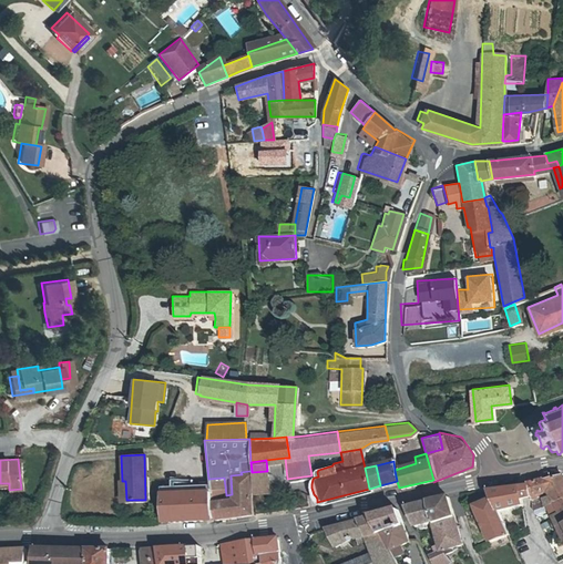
[(208,483),(210,491),(212,518),(213,519),(251,513),(249,471),(241,472),(242,474),(231,475),(232,494),(226,495),(224,478),(208,479),(208,483)]
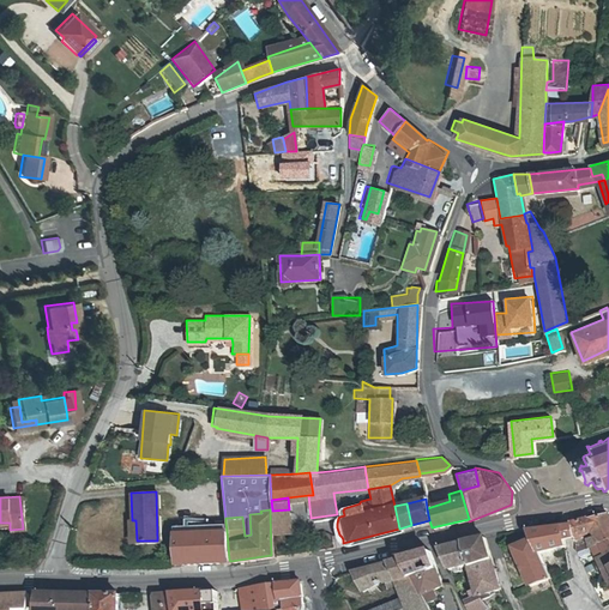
[(289,509),(272,511),(272,530),(290,529),(289,509)]
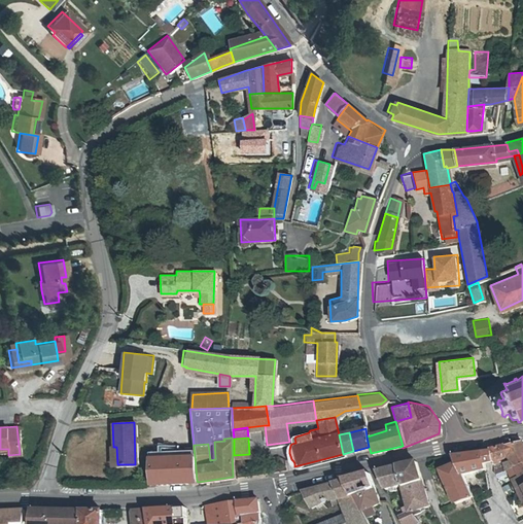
[(487,449),(490,460),(491,463),(501,460),(500,456),(508,453),(510,459),(501,462),(502,465),(492,468),(493,473),(514,466),(522,462),(522,448),(519,441),(487,448),(487,449)]
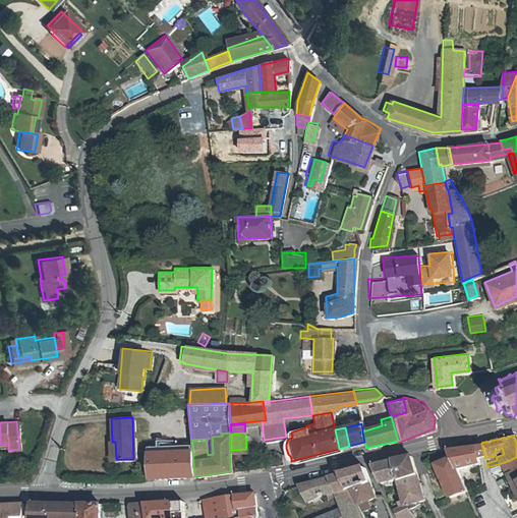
[(181,461),(183,476),(194,475),(191,444),(168,445),(170,462),(181,461)]
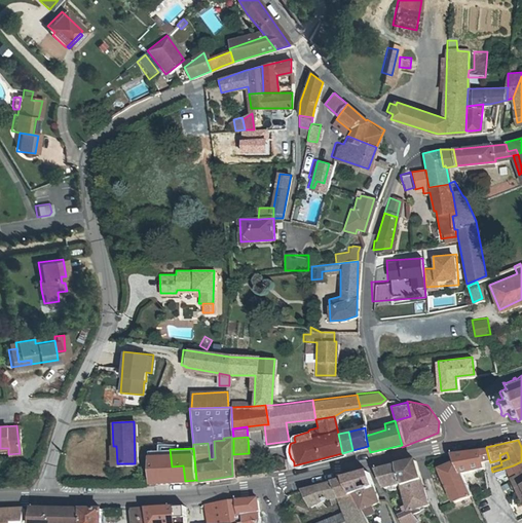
[(486,448),(477,450),(480,460),(489,459),(486,448)]
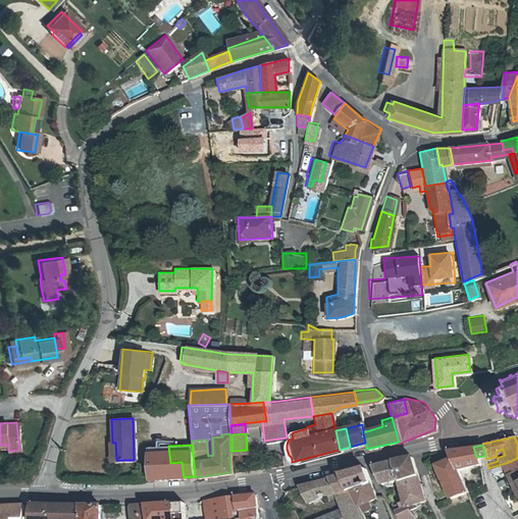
[(184,477),(182,462),(170,463),(168,446),(146,447),(148,478),(184,477)]
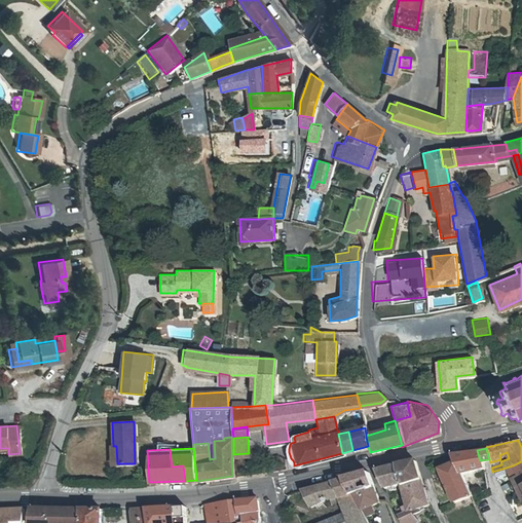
[(450,453),(453,461),(458,472),(482,468),(480,460),(477,450),(450,453)]
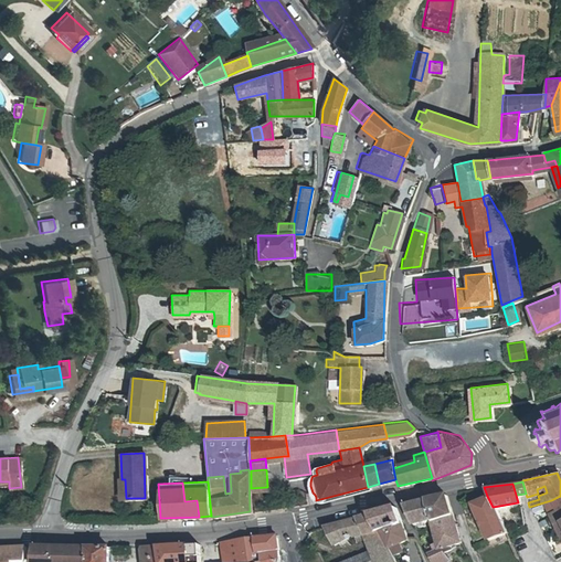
[(443,492),(424,497),(430,517),(430,519),(450,513),(443,492)]
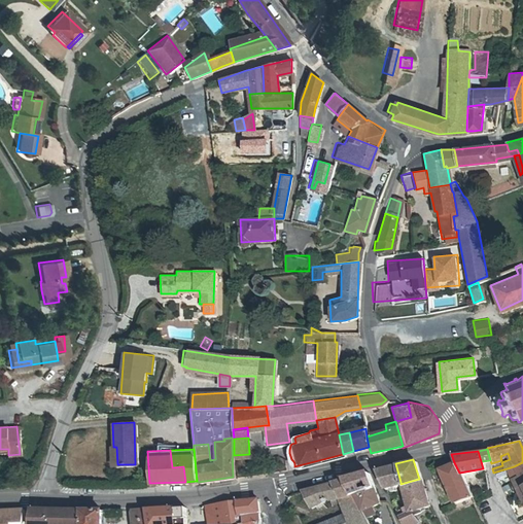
[(459,473),(454,462),(439,469),(453,501),(460,498),(468,495),(459,473)]
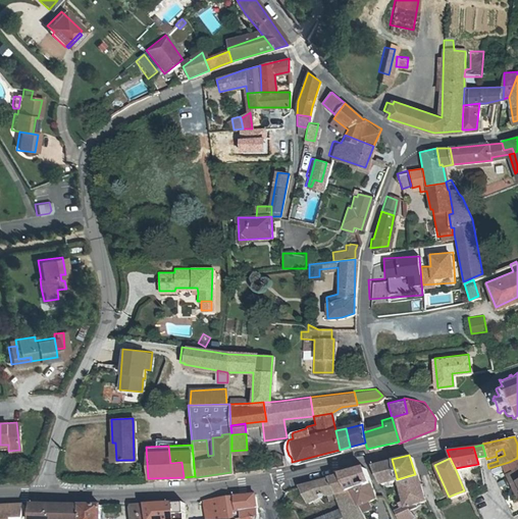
[(517,458),(509,462),(513,471),(514,472),(517,470),(517,458)]
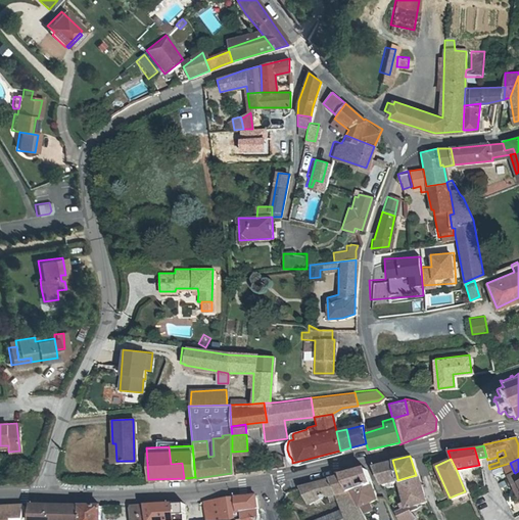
[(397,478),(392,460),(372,465),(381,484),(397,478)]
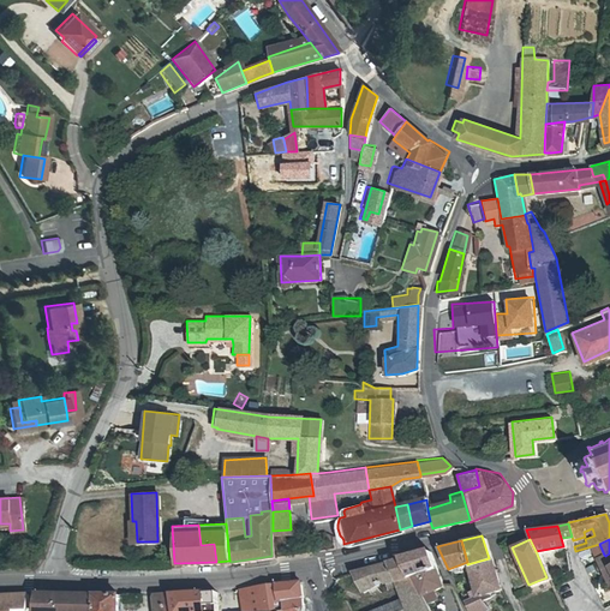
[(417,552),(399,557),(405,575),(411,574),(434,568),(428,549),(417,552)]
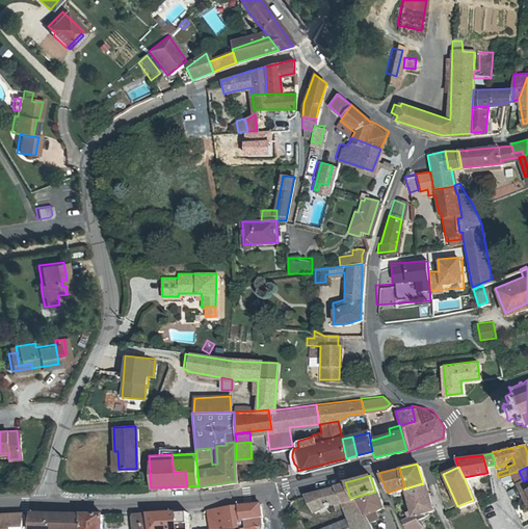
[(527,479),(524,481),(523,480),(518,482),(517,483),(517,485),(527,508),(527,493),(527,492),(527,479)]
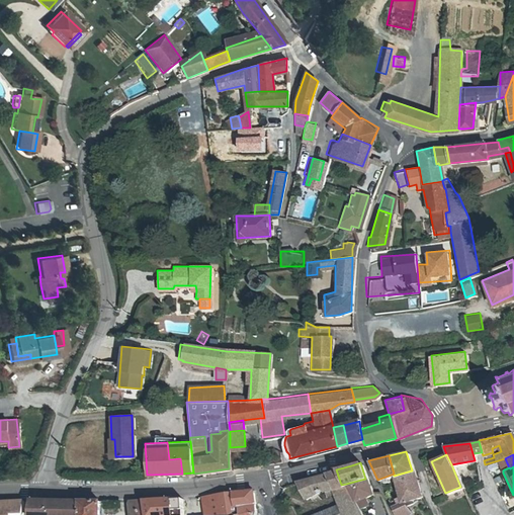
[(341,485),(336,469),(294,481),(304,498),(317,490),(331,489),(336,500),(351,495),(346,484),(341,485)]
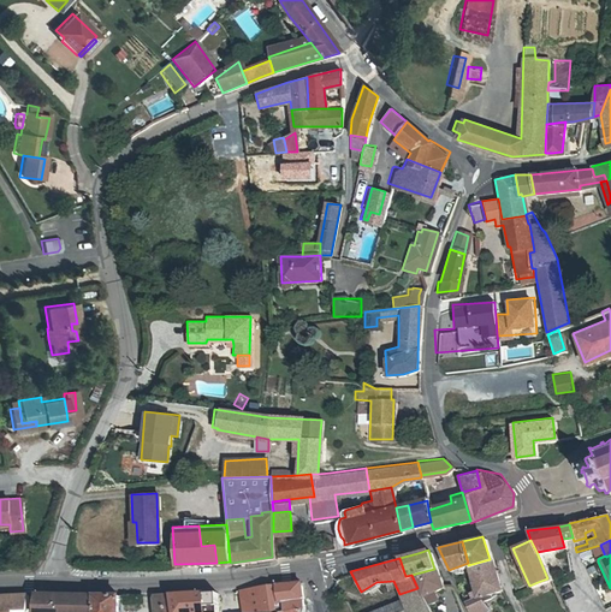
[(476,595),(478,595),(499,589),(490,559),(468,565),(475,590),(476,595)]
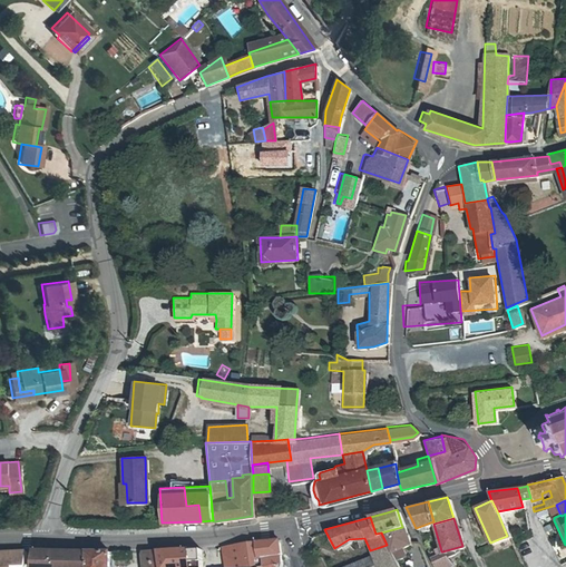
[(387,545),(390,550),(409,543),(402,527),(381,533),(387,545)]
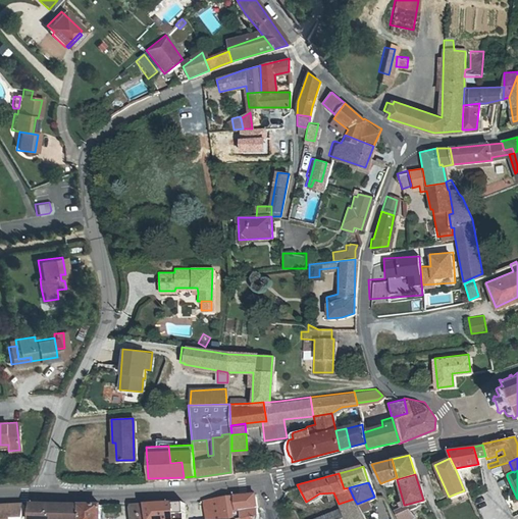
[(464,490),(456,494),(459,501),(467,498),(464,490)]
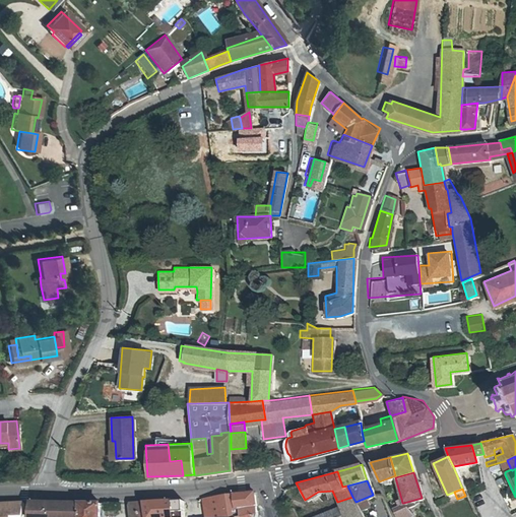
[(236,516),(239,516),(256,513),(252,492),(233,494),(216,496),(219,516),(236,516)]
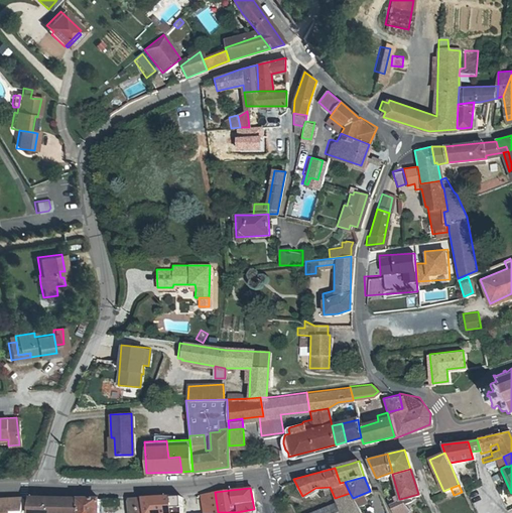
[(203,493),(206,512),(218,512),(215,492),(203,493)]
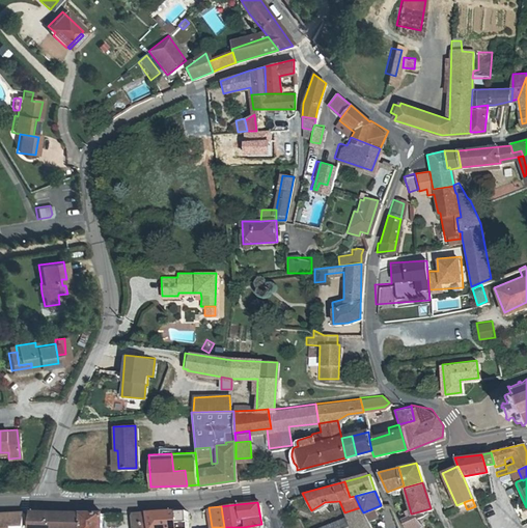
[(370,527),(363,512),(360,507),(344,512),(347,516),(351,527),(370,527)]
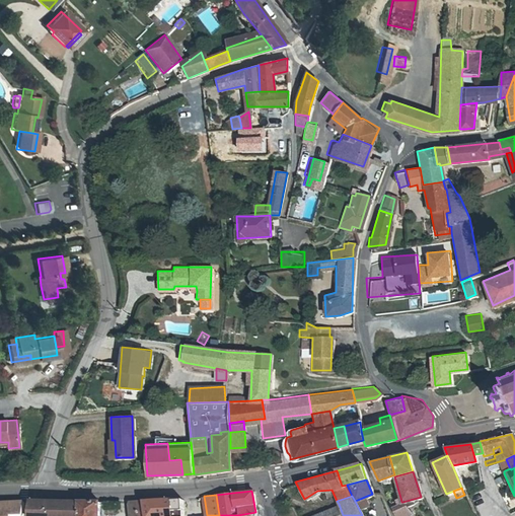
[(401,502),(400,498),(390,501),(389,502),(395,515),(406,515),(411,514),(402,502),(401,502)]
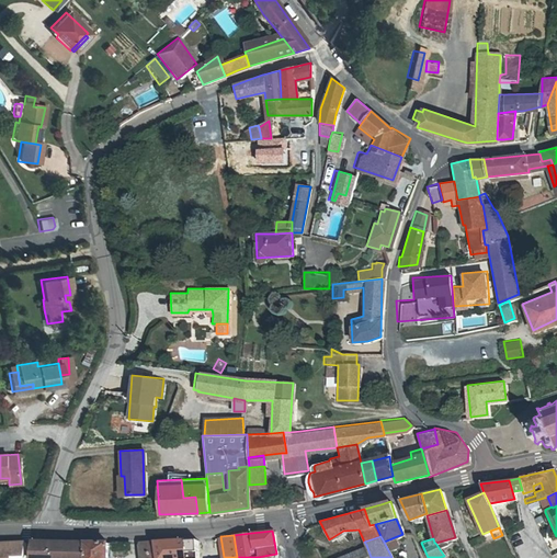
[(158,557),(199,557),(196,539),(179,541),(174,542),(156,542),(158,557)]
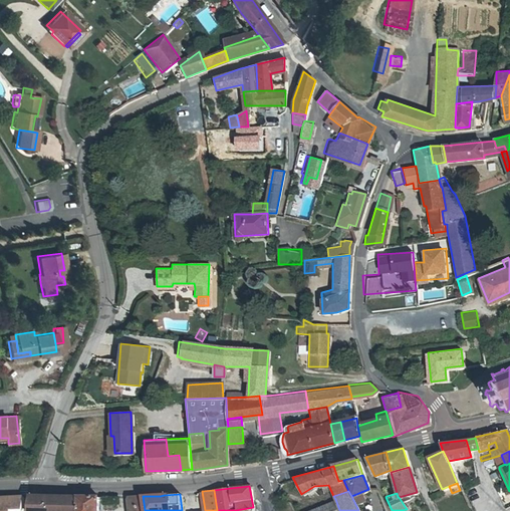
[(15,495),(0,496),(0,510),(8,510),(20,510),(22,495),(15,495)]
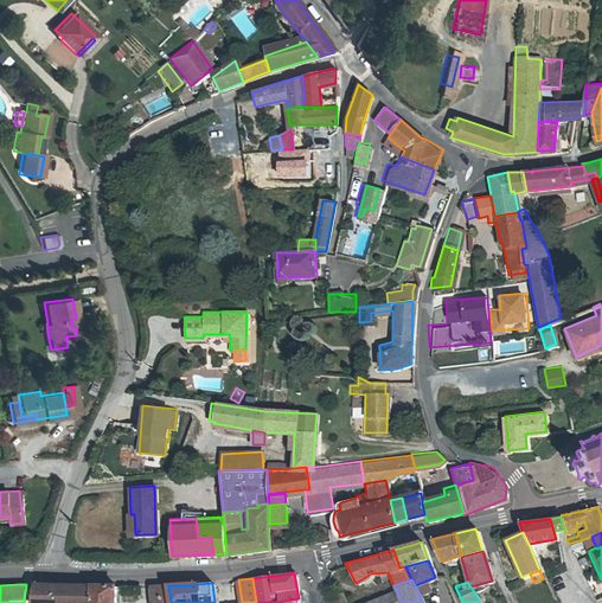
[(32,602),(93,602),(93,587),(59,585),(34,584),(32,602)]
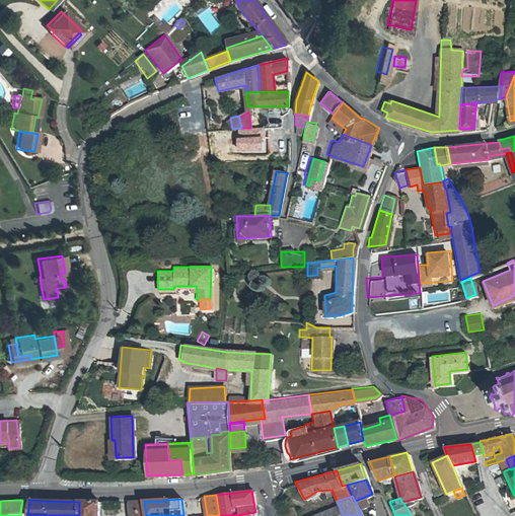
[(130,502),(131,515),(146,515),(144,501),(130,502)]
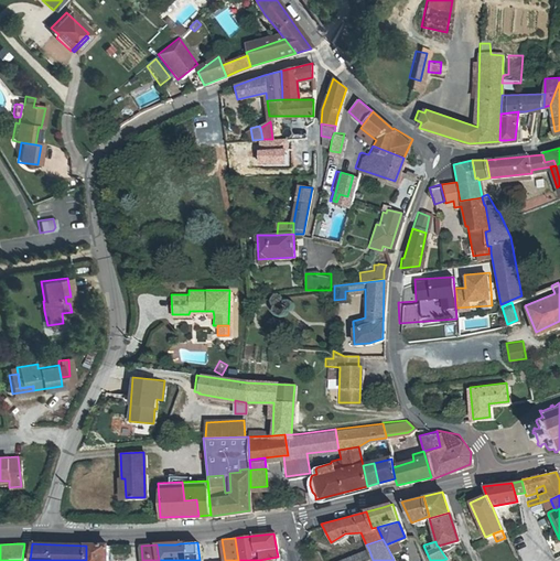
[(86,546),(86,560),(107,560),(107,547),(86,546)]
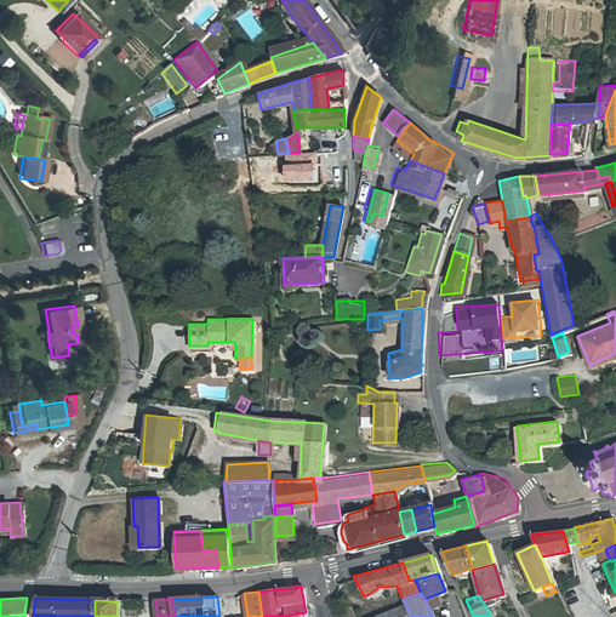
[(410,616),(405,603),(398,606),(403,616),(410,616)]
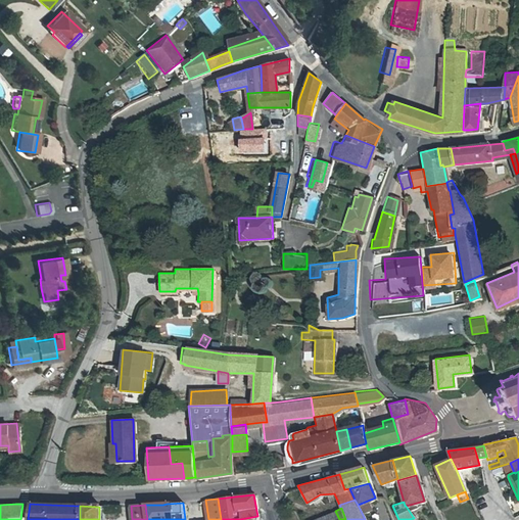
[(339,519),(335,511),(324,515),(326,519),(339,519)]
